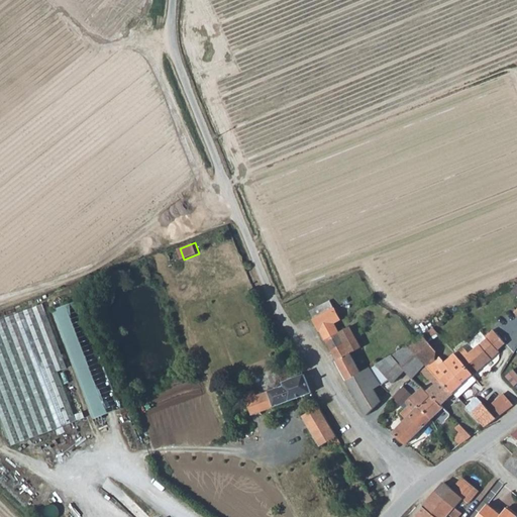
[(81,297),(52,308),(92,417),(122,409),(81,297)]
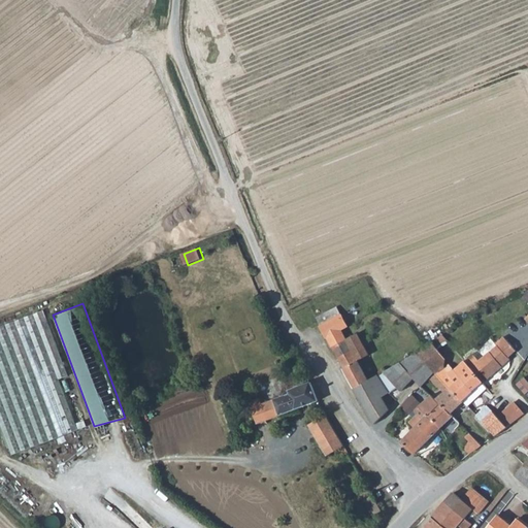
[(337,306),(317,318),(321,326),(341,314),(337,306)]
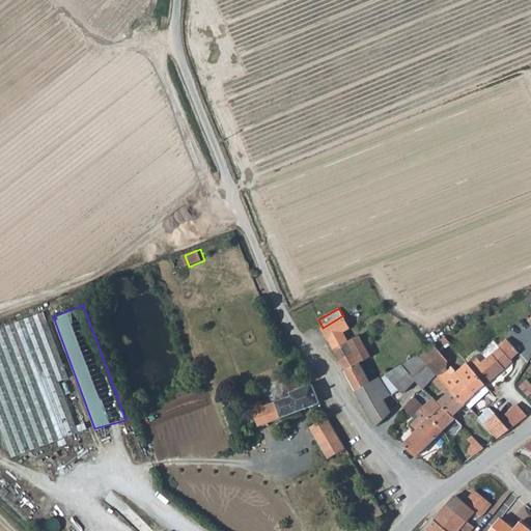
[(0,425),(11,457),(88,428),(45,311),(0,328),(0,425)]
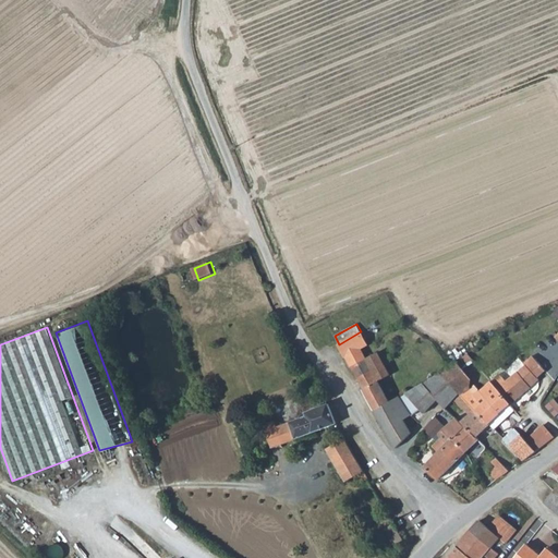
[(366,358),(361,349),(368,344),(361,331),(339,344),(351,366),(366,358)]
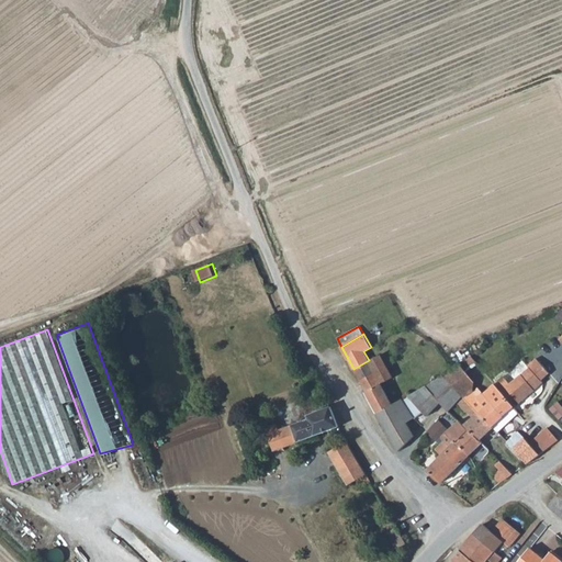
[(381,355),(369,360),(375,372),(378,377),(390,370),(381,355)]
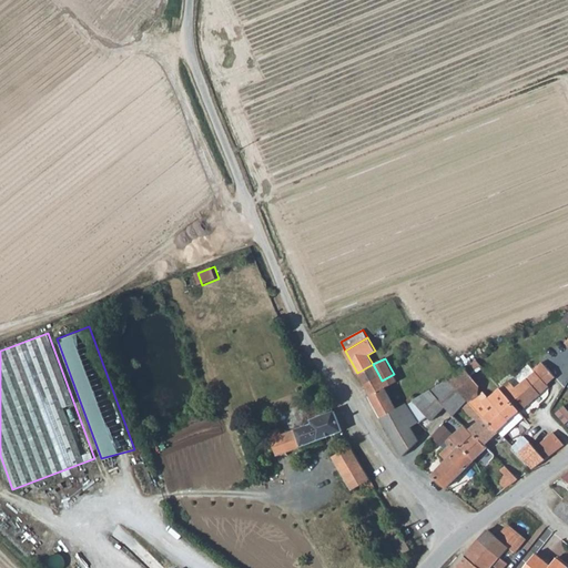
[(477,369),(473,363),(466,367),(479,385),(492,376),(483,365),(477,369)]
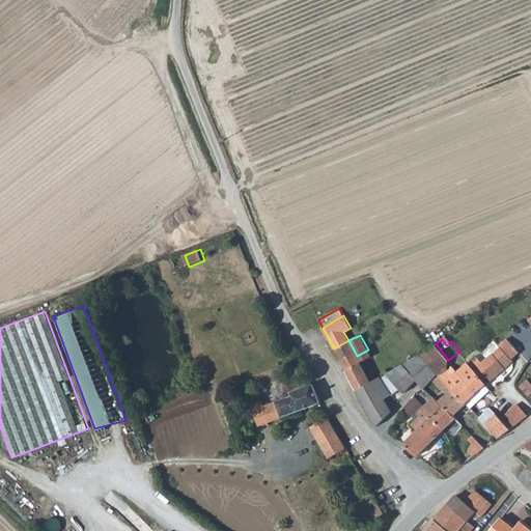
[(348,340),(334,348),(340,360),(355,352),(348,340)]
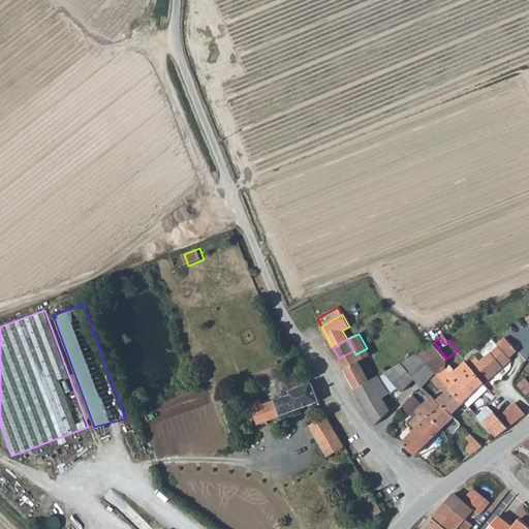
[(475,354),(466,361),(485,383),(520,352),(508,339),(480,362),(475,354)]
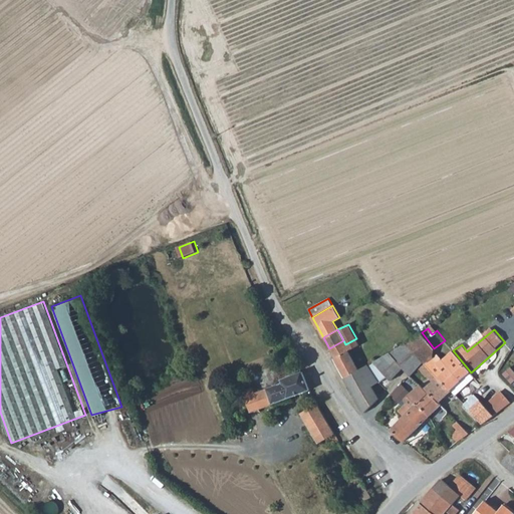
[(434,348),(422,332),(415,336),(407,342),(424,360),(434,356),(434,351),(434,348)]
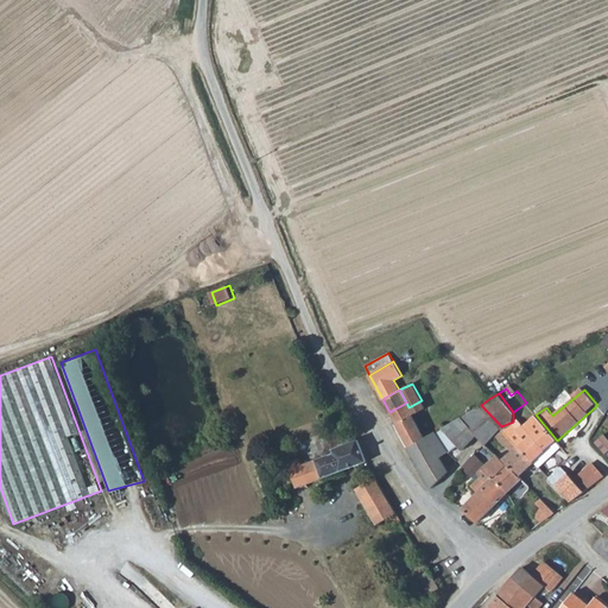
[(413,416),(425,409),(422,400),(409,407),(406,403),(390,412),(409,448),(425,438),(413,416)]
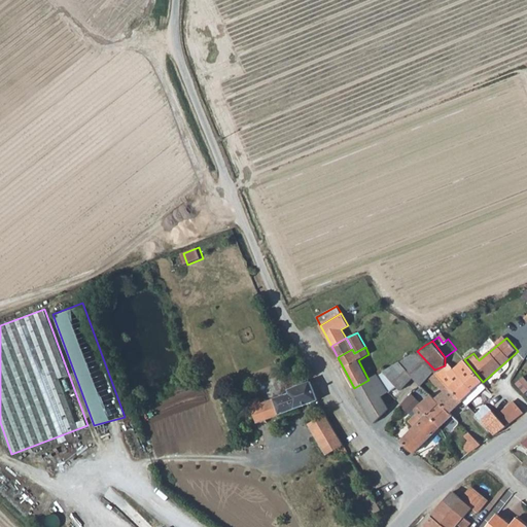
[(434,370),(417,351),(399,362),(414,378),(434,370)]
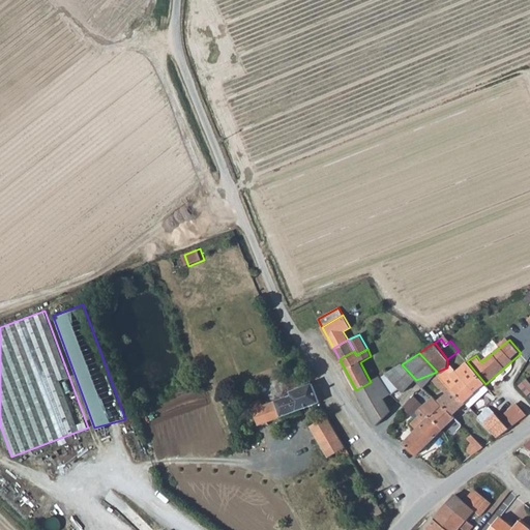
[(467,361),(457,372),(476,392),(486,384),(467,361)]
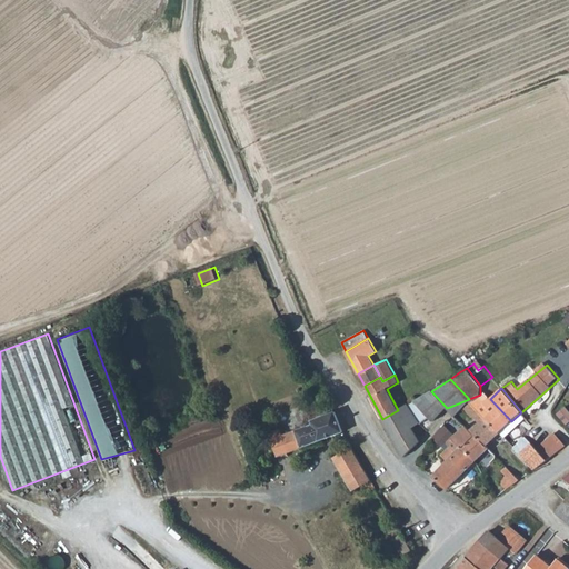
[(447,408),(431,391),(413,401),(408,405),(420,422),(421,425),(429,418),(432,421),(447,408)]
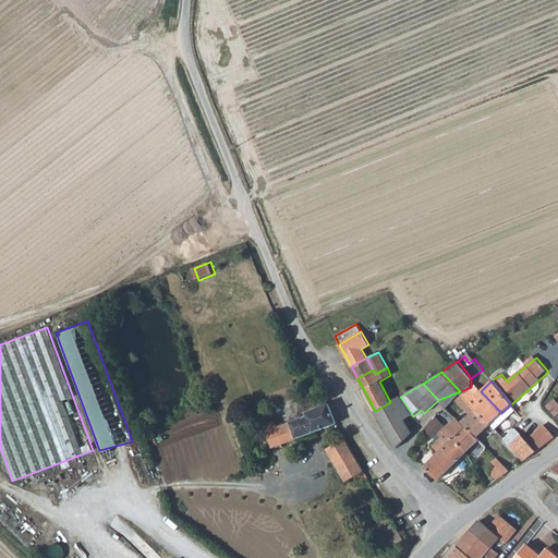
[(480,390),(474,395),(468,400),(489,423),(501,413),(481,391),(480,390)]
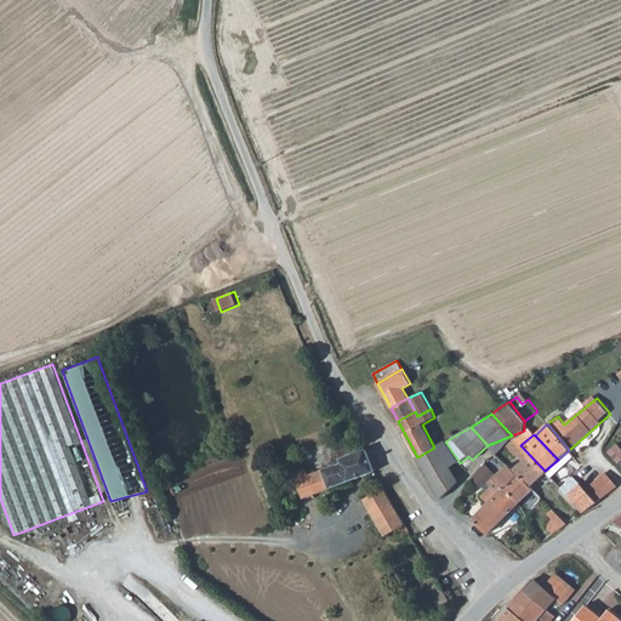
[(530,486),(546,472),(545,471),(520,445),(514,438),(502,448),(513,460),(507,465),(511,468),(530,486)]
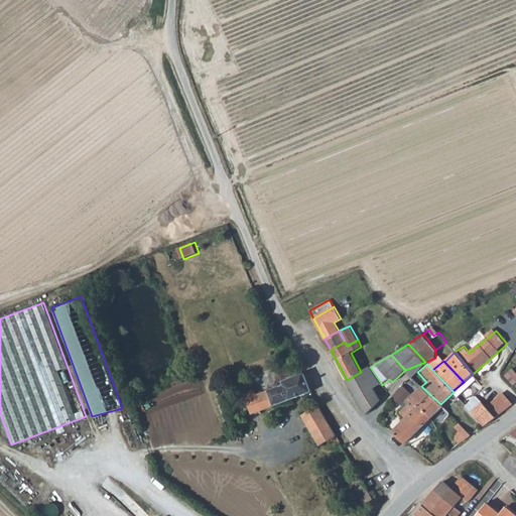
[(361,372),(347,380),(366,414),(380,400),(374,388),(381,383),(370,367),(370,366),(361,372)]
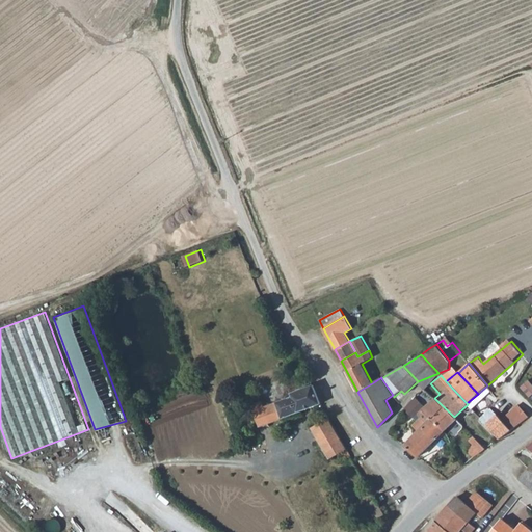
[(530,398),(531,396),(531,383),(527,378),(519,384),(530,398)]
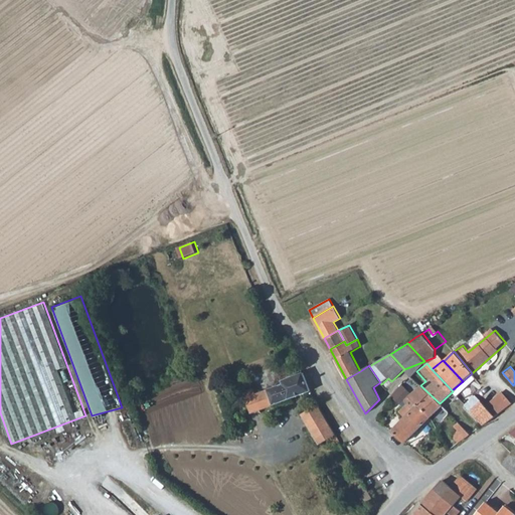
[(250,412),(310,390),(303,372),(283,380),(284,384),(256,393),(253,388),(243,391),(250,412)]
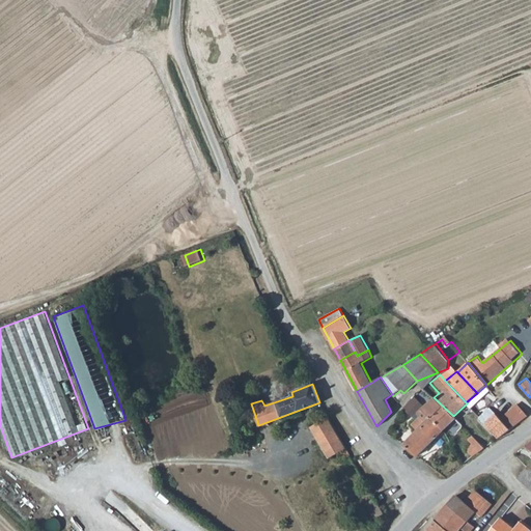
[(486,385),(477,393),(481,397),(491,389),(486,385)]
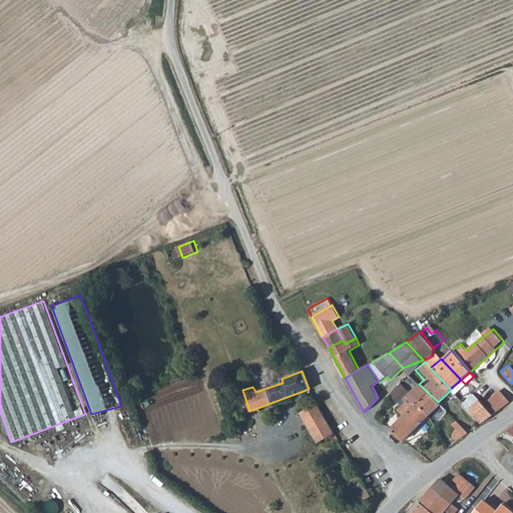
[(450,389),(451,390),(454,394),(465,384),(461,380),(450,389)]
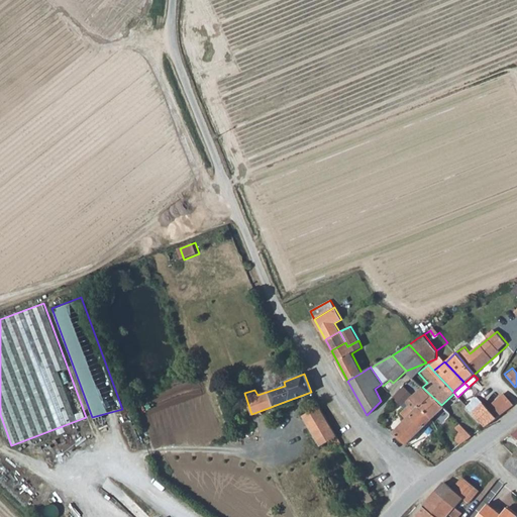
[(413,396),(404,387),(393,397),(402,407),(413,396)]
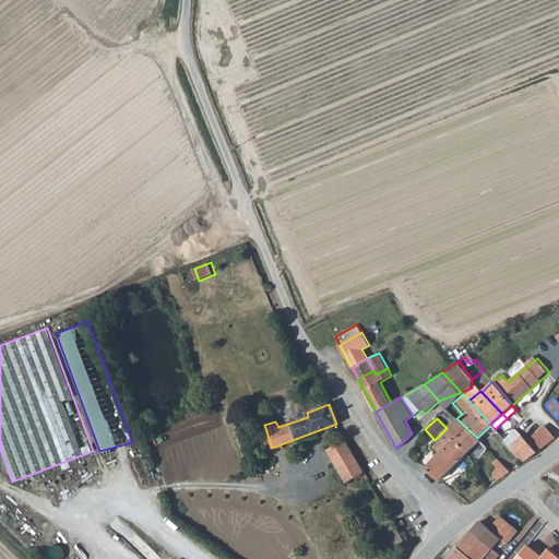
[(467,452),(480,441),(477,438),(460,421),(442,438),(443,440),(449,444),(454,439),(467,452)]
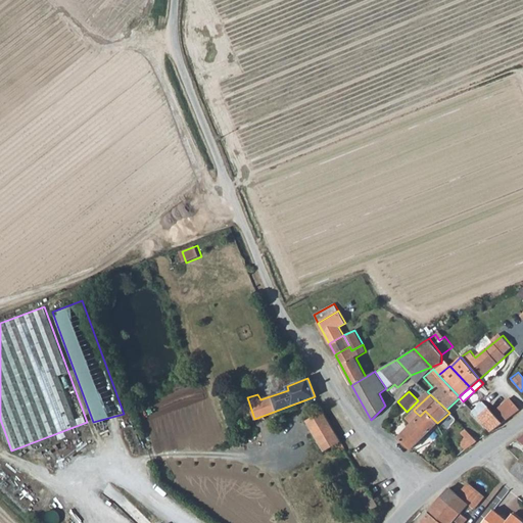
[(510,398),(493,413),(504,422),(520,410),(510,398)]
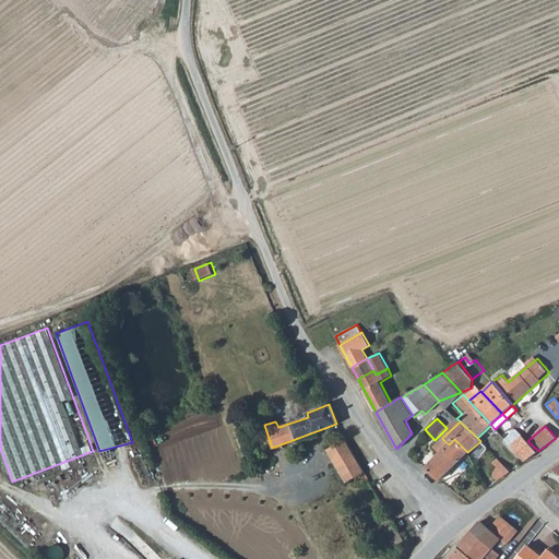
[(347,482),(365,472),(344,436),(326,445),(347,482)]
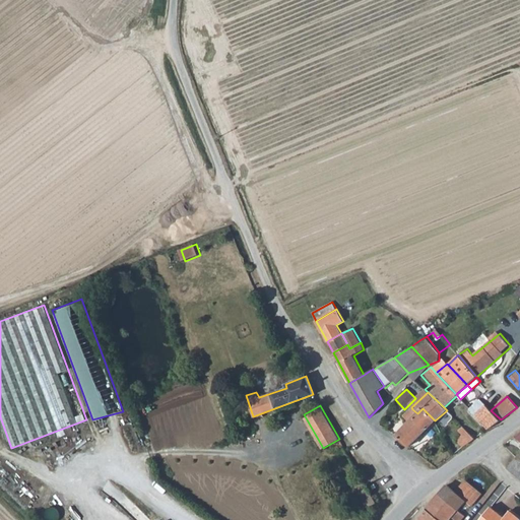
[(501,419),(491,410),(486,405),(475,414),(489,429),(501,419)]
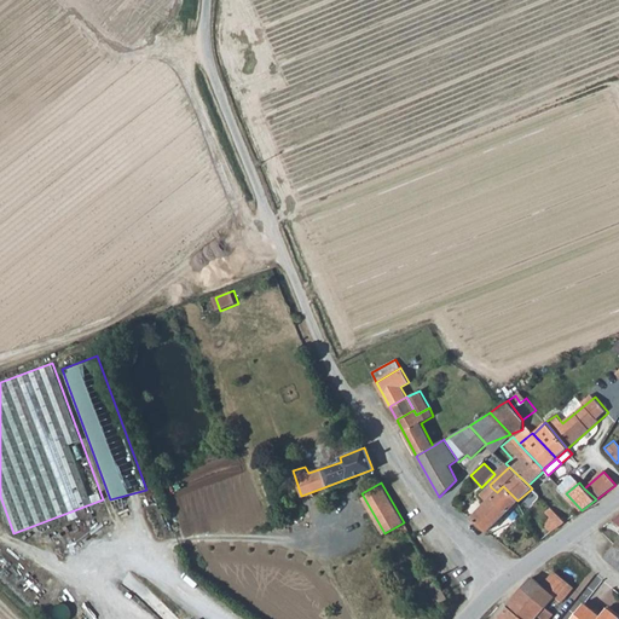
[(503,486),(497,492),(491,487),(482,496),(487,502),(472,519),(487,531),(518,501),(503,486)]
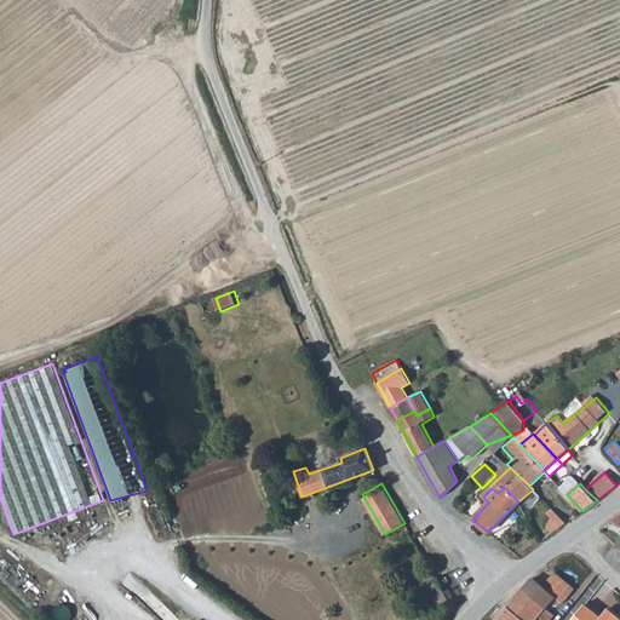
[(545,526),(552,533),(566,523),(552,509),(549,514),(552,518),(545,526)]
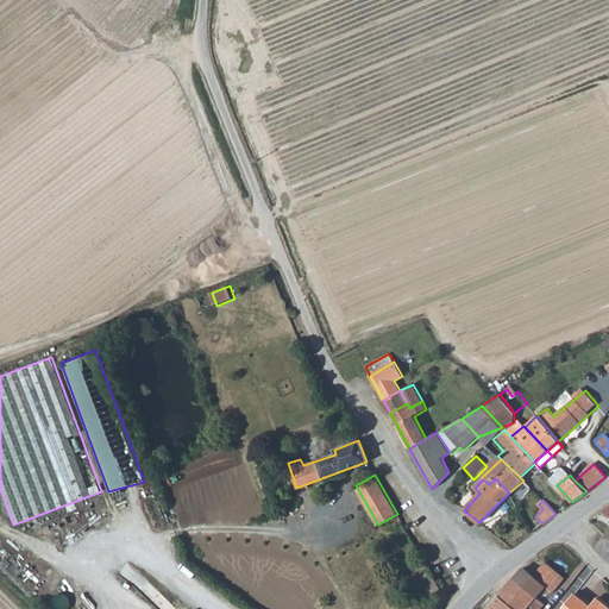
[(608,518),(608,531),(595,548),(601,553),(608,559),(608,507),(602,513),(608,518)]
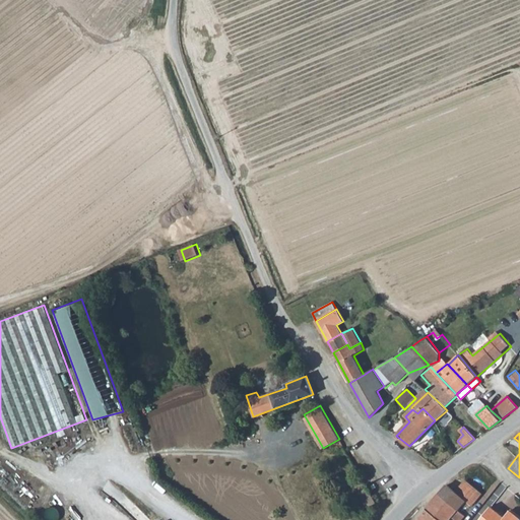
[(484,498),(493,503),(505,484),(497,478),(484,498)]
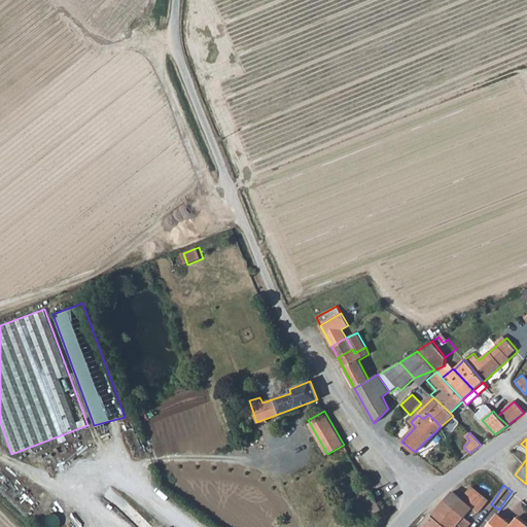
[(462,498),(453,491),(423,526),(455,526),(458,524),(461,526),(467,526),(471,523),(464,517),(468,512),(473,516),(477,513),(478,513),(489,500),(472,487),(462,498)]
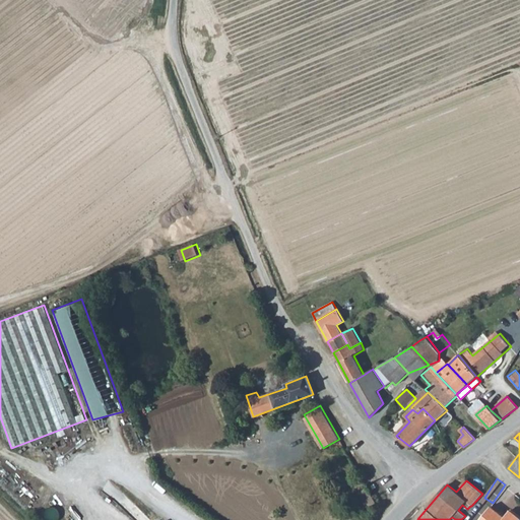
[(370,509),(378,504),(369,488),(361,493),(370,509)]
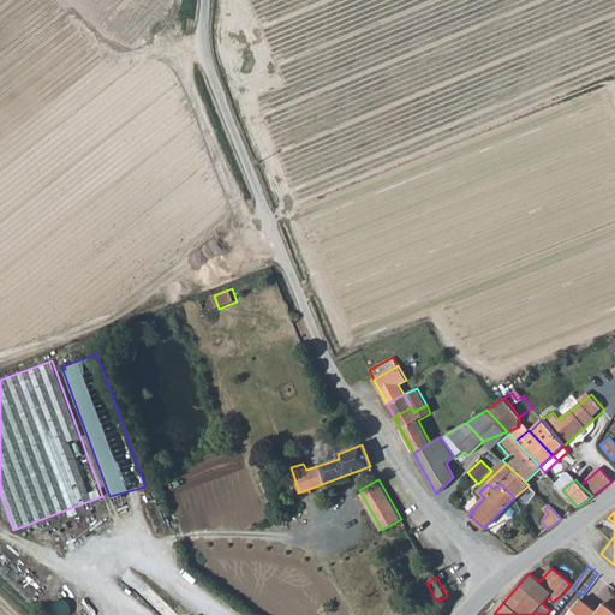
[(603,599),(614,605),(614,603),(614,595),(607,591),(603,599)]
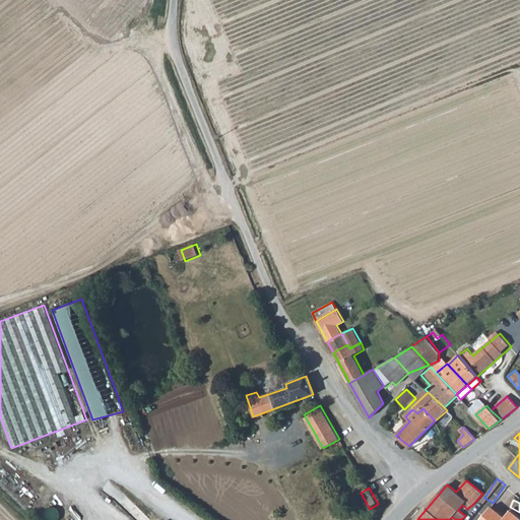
[(519,519),(519,517),(512,511),(506,518),(493,507),(480,519),(519,519)]
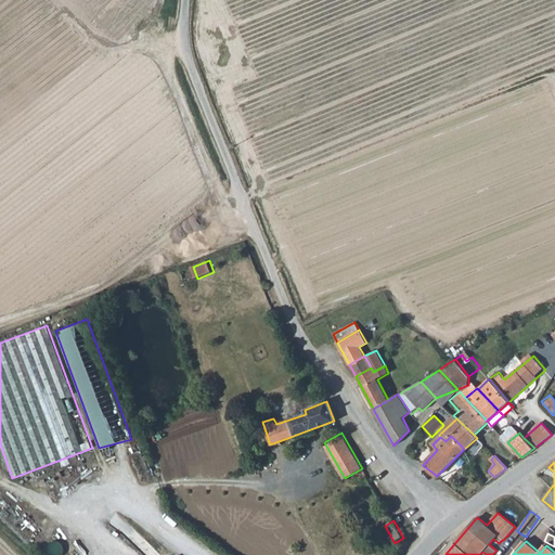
All buildings are outlined.
